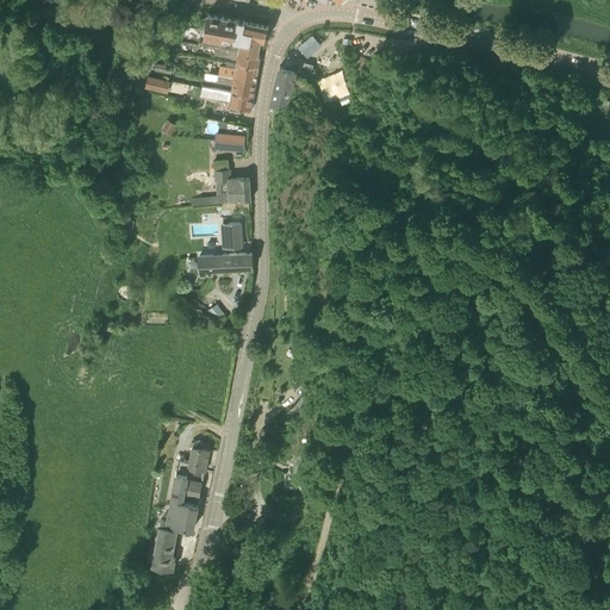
[(175,38),(215,47),(238,50),(244,19),(238,18),(207,13),(205,27),(197,26),(185,24),(175,38)]
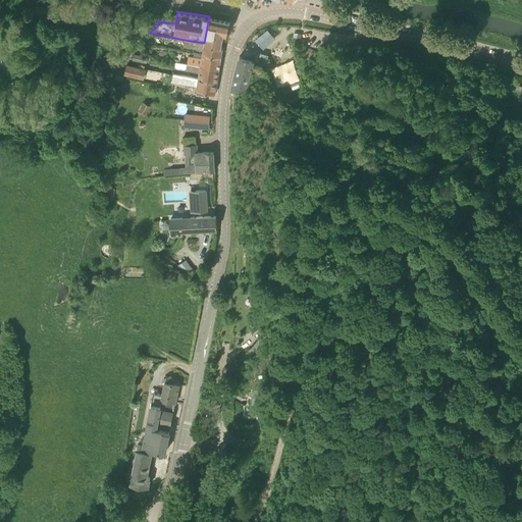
[(204,43),(220,46),(223,33),(227,34),(230,20),(209,16),(204,43)]
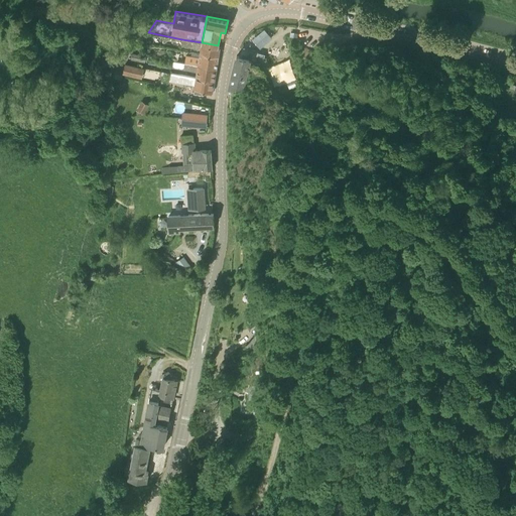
[(201,52),(218,56),(220,46),(218,45),(202,42),(181,39),(180,45),(202,48),(201,52)]
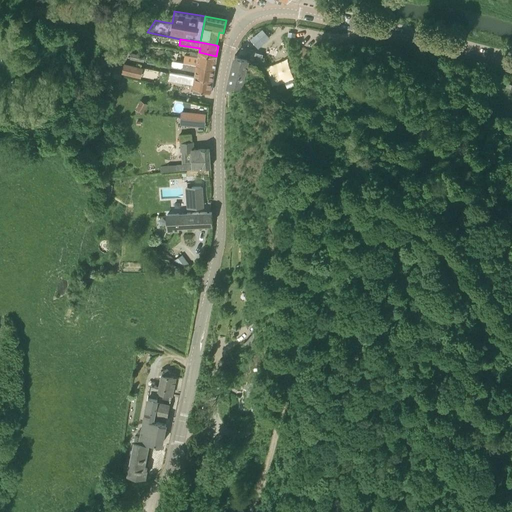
[(242,90),(249,59),(255,60),(256,52),(245,49),(243,49),(242,49),(241,49),(241,50),(240,50),(239,51),(237,56),(235,55),(230,74),(228,86),(242,90)]
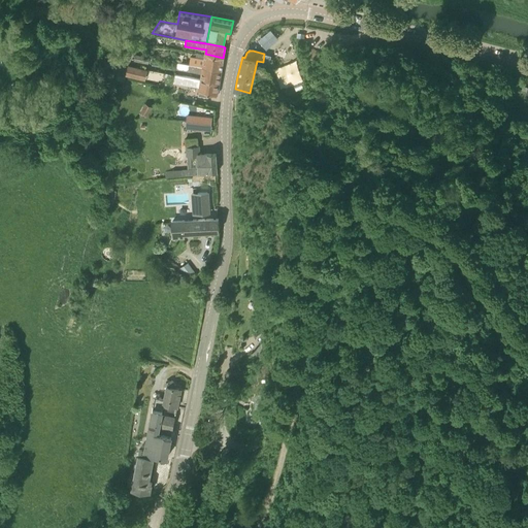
[(147,63),(150,57),(135,54),(134,60),(147,63)]
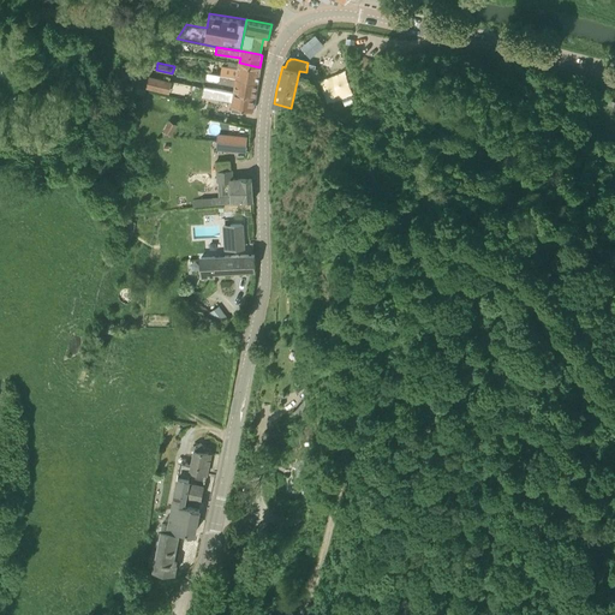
[(220,75),(257,83),(260,67),(239,63),(238,70),(220,66),(219,75),(220,75)]
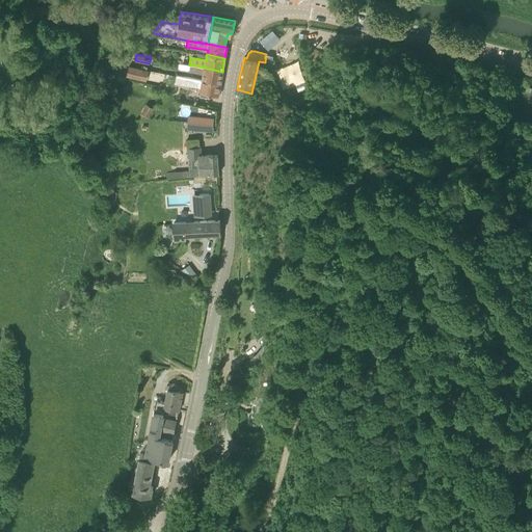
[(299,59),(276,69),(284,89),(307,80),(299,59)]
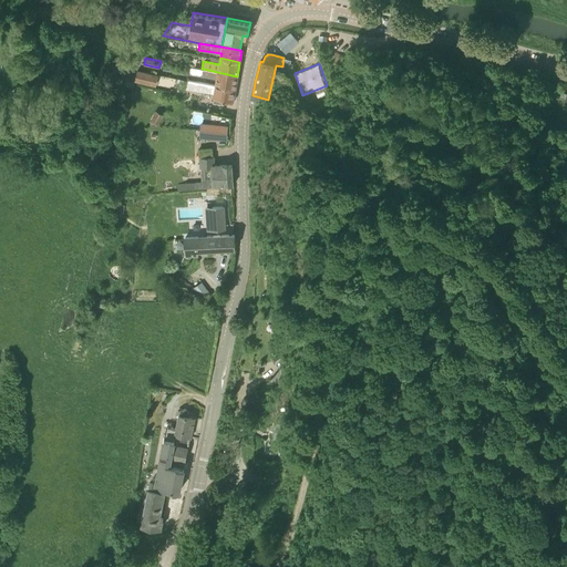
[(217,79),(215,85),(215,86),(235,90),(237,76),(203,69),(202,69),(189,66),(188,74),(217,79)]
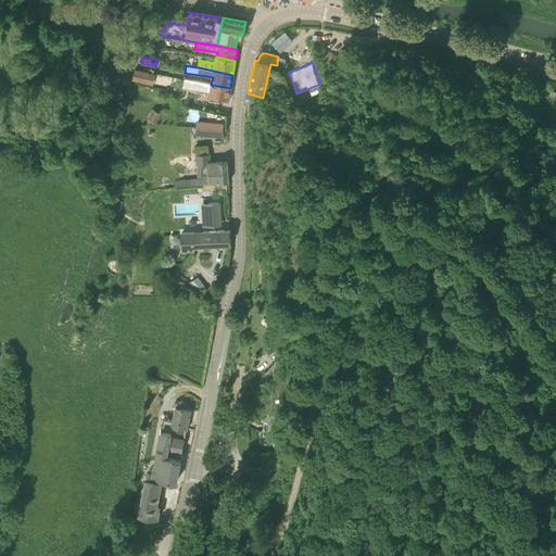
[(153,83),(155,73),(136,68),(133,78),(153,83)]
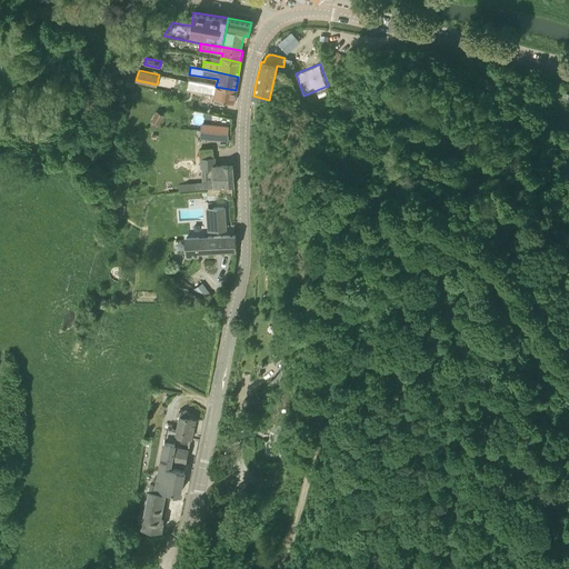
[(213,98),(235,102),(236,90),(216,87),(216,86),(188,80),(187,89),(195,90),(209,91),(215,92),(213,98)]
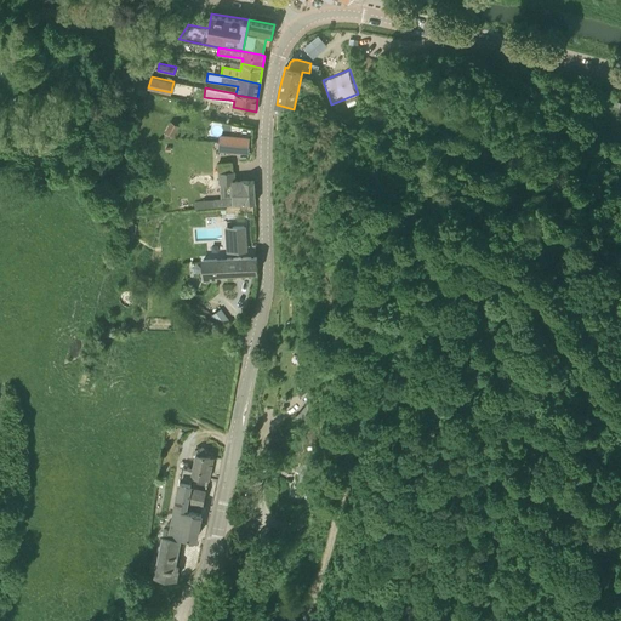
[(171,120),(165,132),(174,136),(180,125),(171,120)]
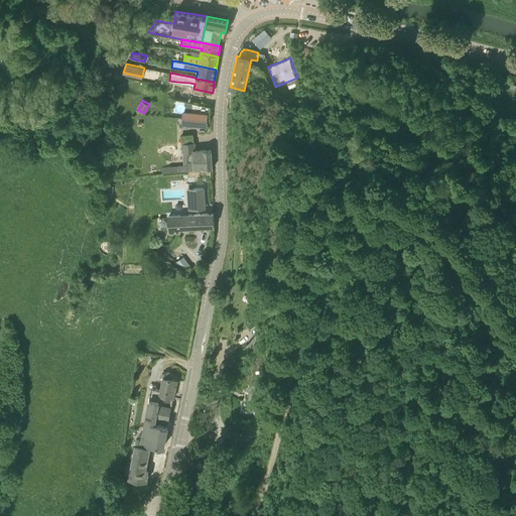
[(208,114),(195,113),(194,127),(207,128),(208,114)]
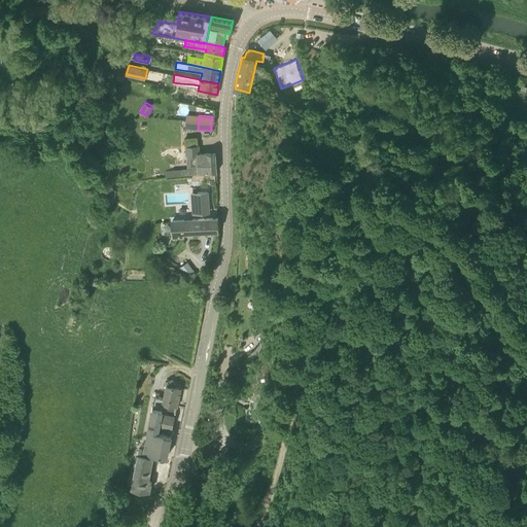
[(166,177),(196,174),(207,173),(217,172),(215,152),(199,153),(199,152),(199,145),(198,145),(186,146),(186,155),(197,154),(198,168),(165,171),(166,177)]
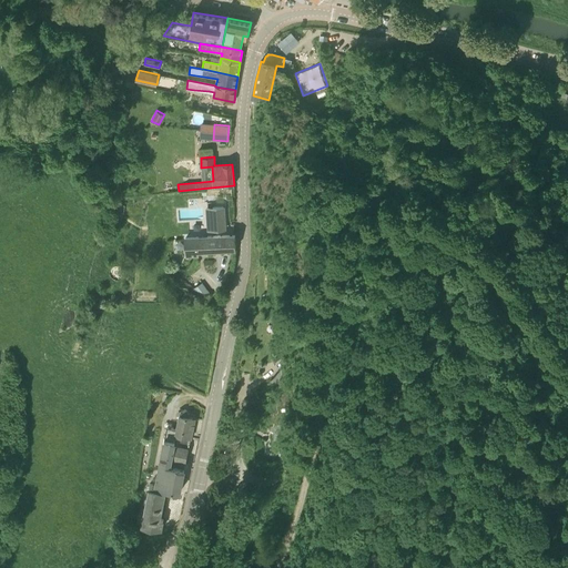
[(225,205),(205,208),(208,231),(226,230),(225,205)]
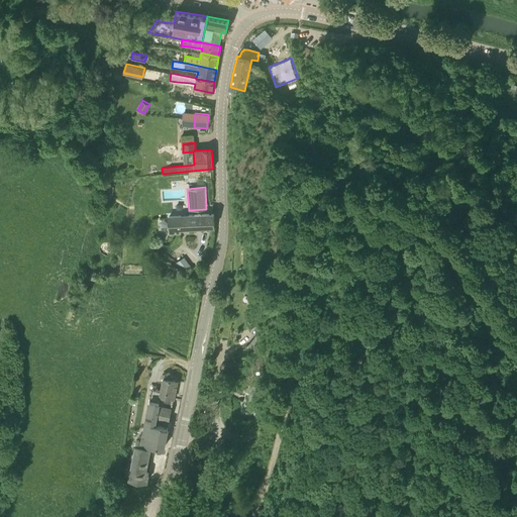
[(179,216),(169,216),(169,232),(180,232),(180,228),(214,226),(214,213),(179,215),(179,216)]
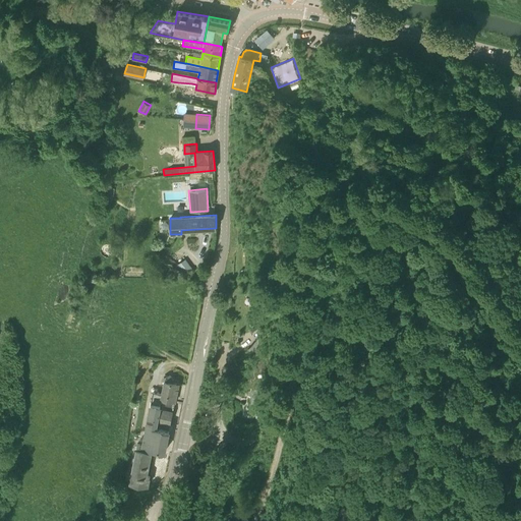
[(184,277),(193,270),(185,258),(176,266),(184,277)]
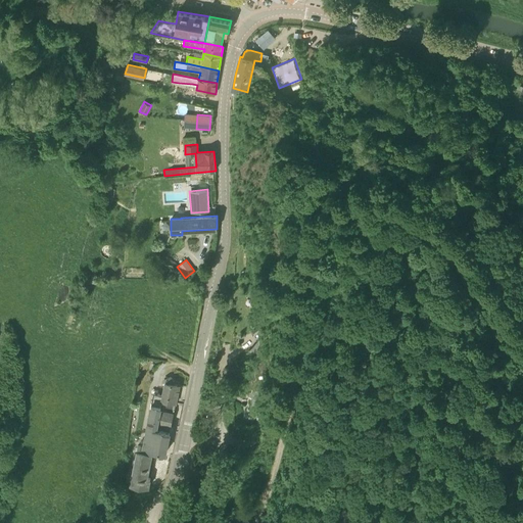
[(153,448),(152,450),(165,453),(170,431),(171,425),(172,425),(179,388),(177,388),(177,384),(174,384),(171,377),(167,378),(164,381),(162,393),(153,392),(153,393),(150,405),(143,446),(153,448)]
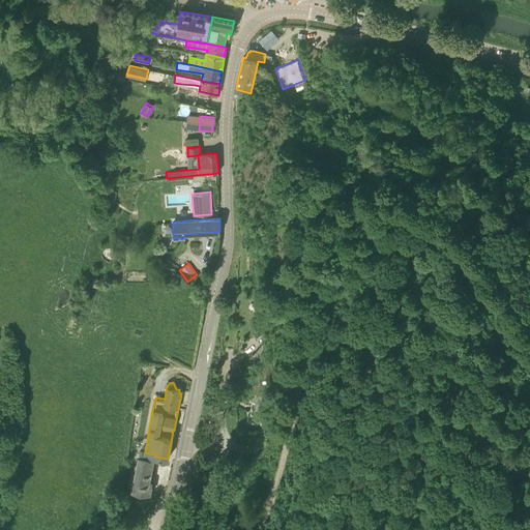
[(155,454),(145,452),(140,451),(133,490),(151,493),(152,484),(149,483),(154,457),(155,454)]
